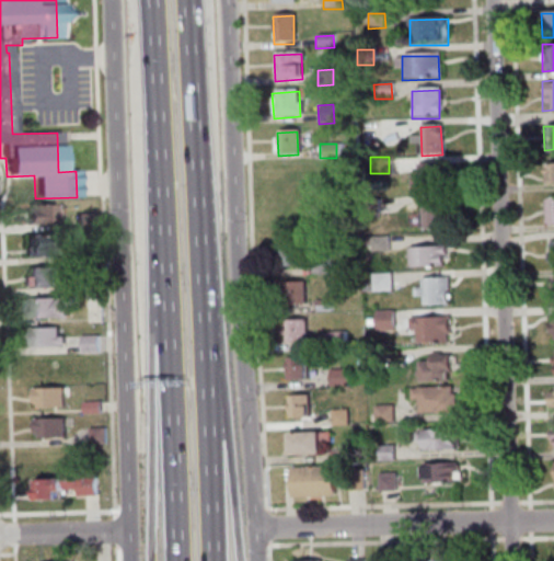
[(544,183),(553,182),(553,161),(544,162),(544,183)]
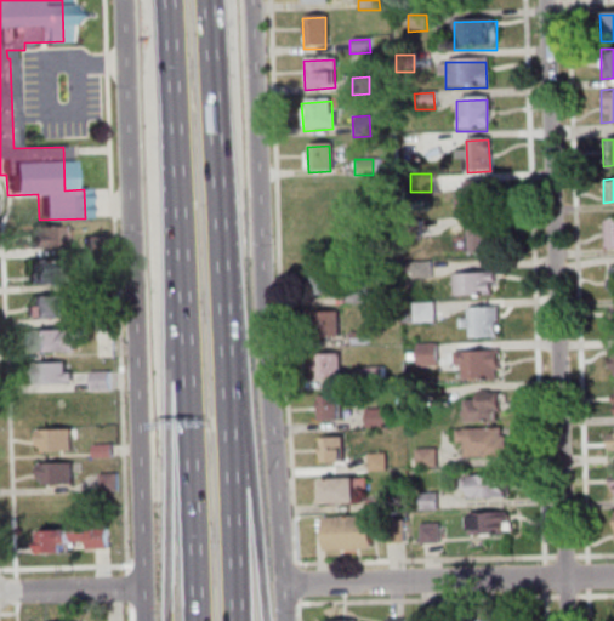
[(459,211),(458,181),(479,180),(479,211),(459,211)]
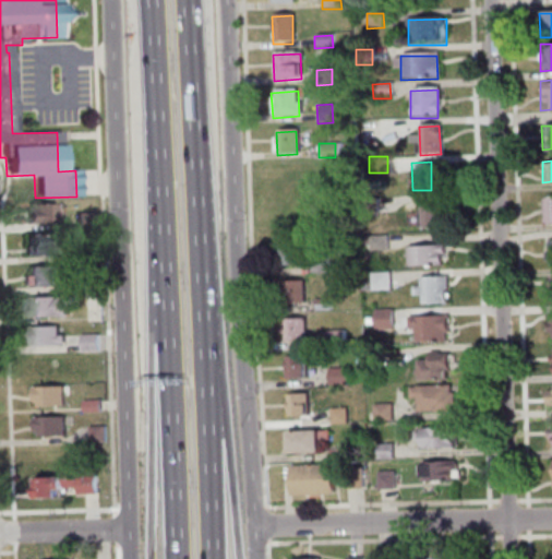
[(551,195),(542,197),(542,223),(551,222),(551,195)]
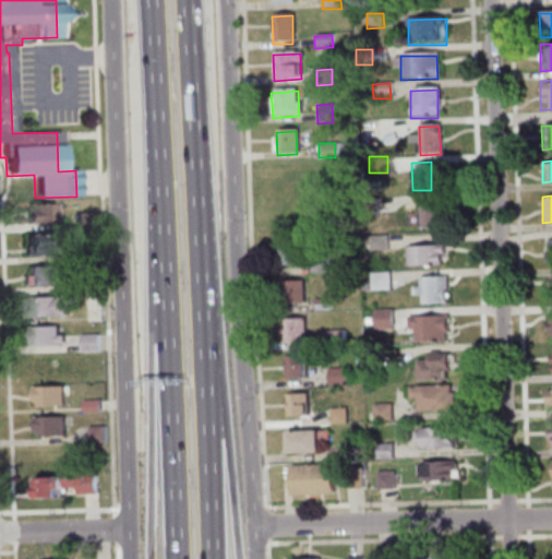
[(441,225),(421,225),(421,198),(442,198),(441,225)]
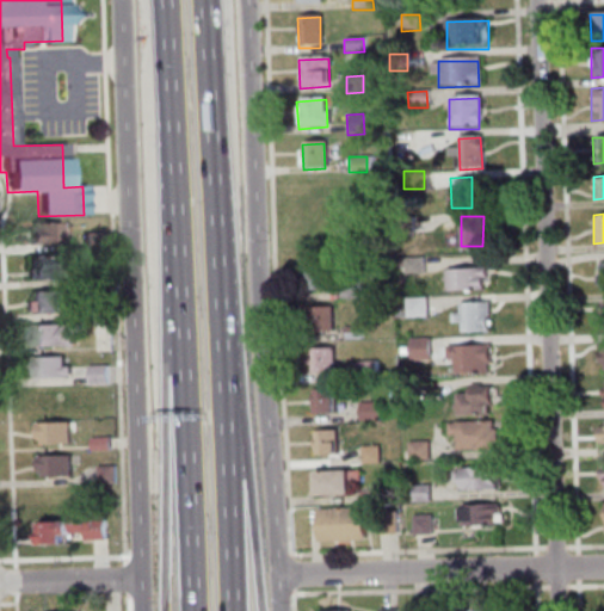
[(396,233),(396,217),(408,217),(408,233),(396,233)]
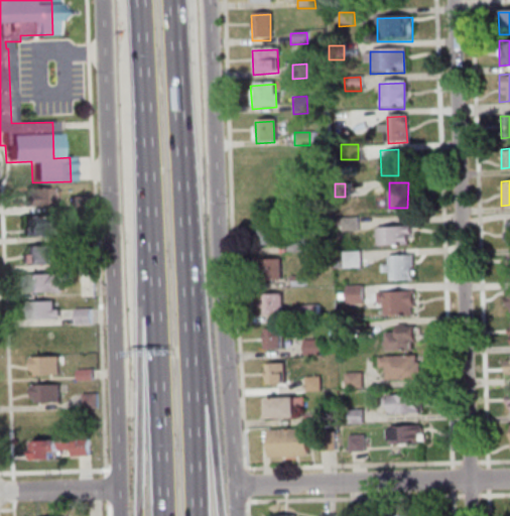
[(52,196),(52,205),(21,206),(20,192),(23,192),(23,187),(47,186),(47,197),(52,196)]
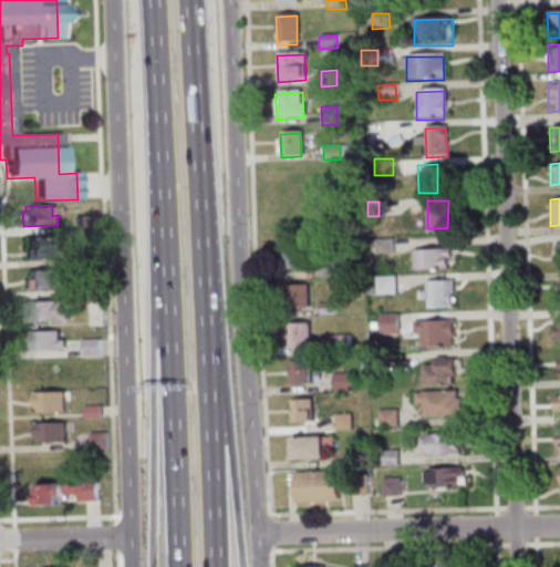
[(374,254),(373,239),(390,239),(391,254),(374,254)]
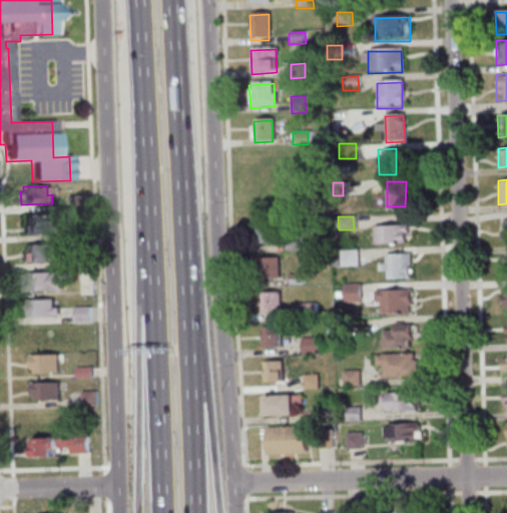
[(20,233),(20,217),(44,217),(45,232),(20,233)]
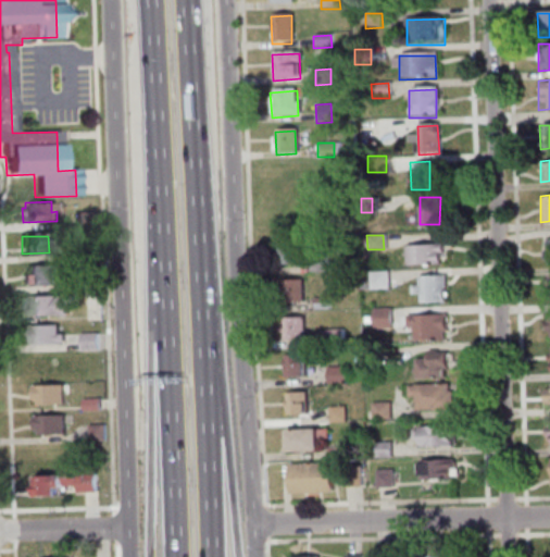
[(278,264),(278,240),(297,239),(298,264),(278,264)]
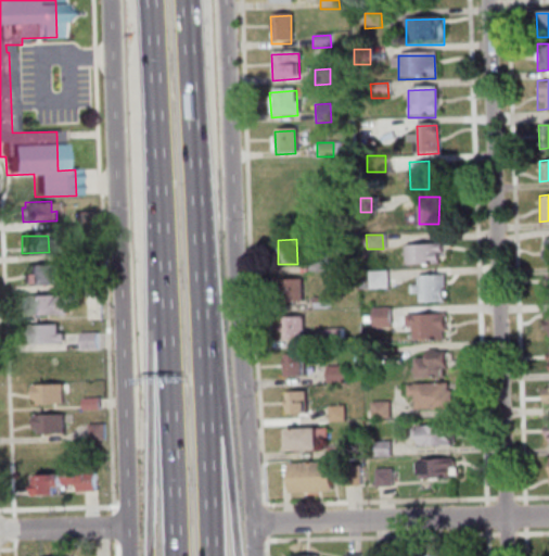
[(404,264),(404,243),(438,242),(438,264),(404,264)]
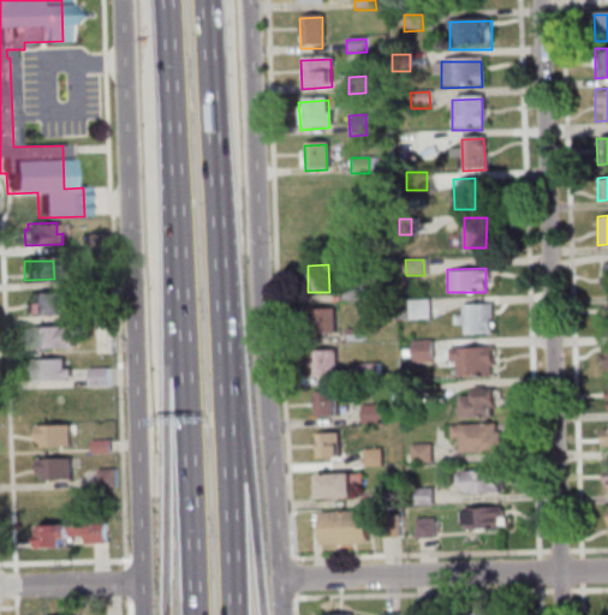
[(358,299),(340,300),(339,282),(357,282),(358,299)]
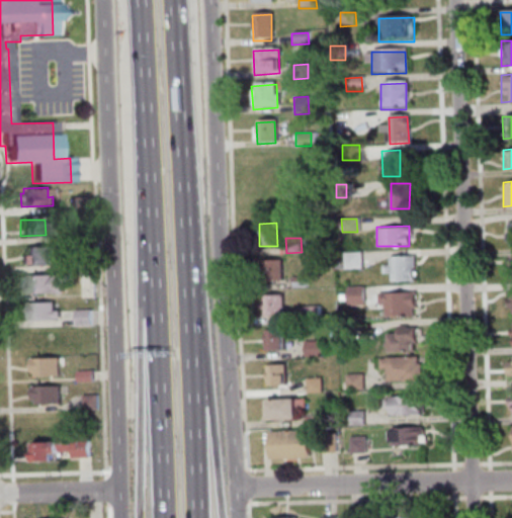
[(51,263),(51,265),(23,265),(23,263),(18,264),(17,256),(23,256),(23,246),(50,246),(50,255),(57,255),(58,263),(51,263)]
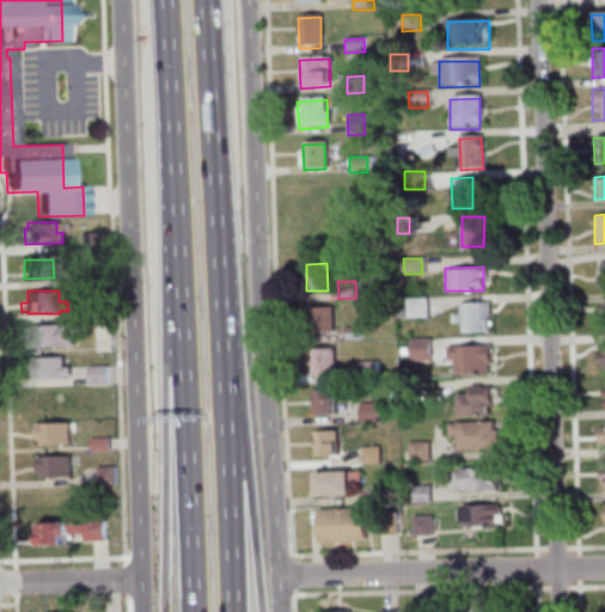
[(404,317),(404,298),(425,298),(425,317),(404,317)]
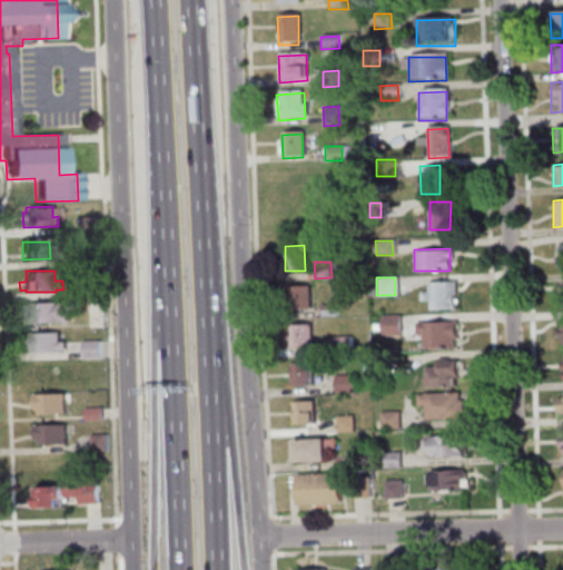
[(78,279),(94,278),(95,292),(78,292),(78,279)]
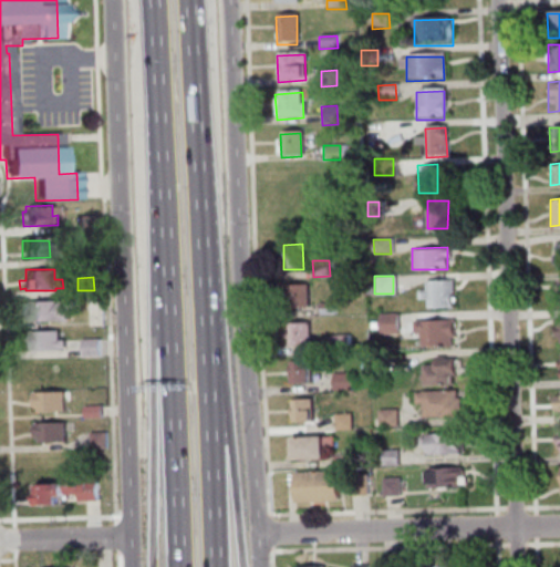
[(423,280),(450,280),(450,308),(423,308),(423,280)]
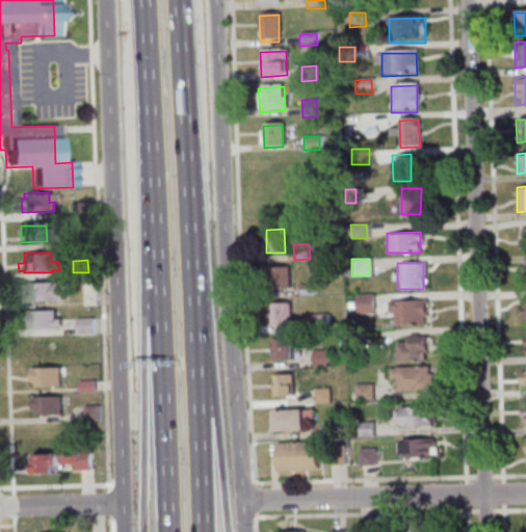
[(268,288),(269,266),(286,266),(286,288),(268,288)]
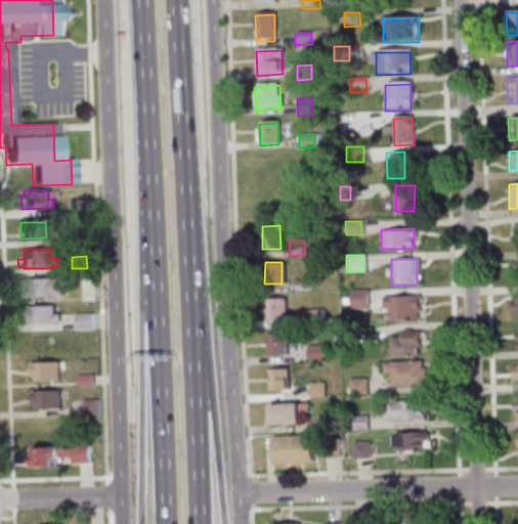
[(25,297),(25,277),(61,277),(61,296),(25,297)]
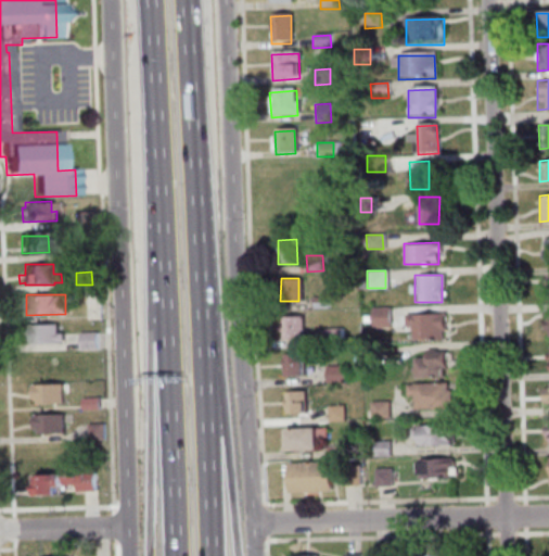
[(309,310),(309,298),(324,298),(324,310),(309,310)]
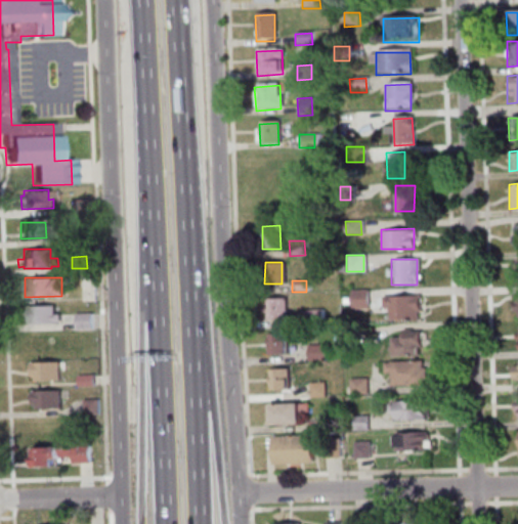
[(77,302),(77,286),(91,286),(91,301),(77,302)]
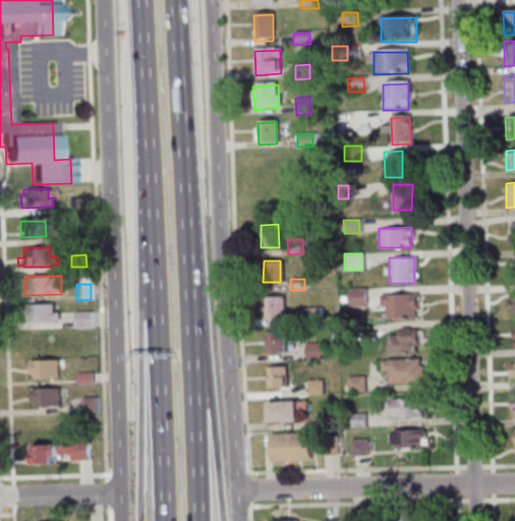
[(347,307),(346,290),(364,289),(364,306),(347,307)]
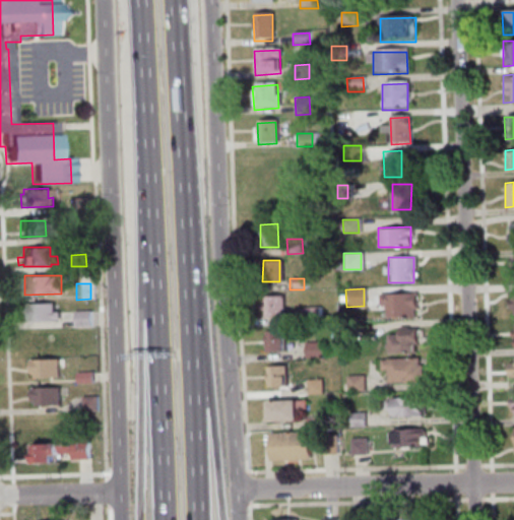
[(264,317),(263,296),(280,295),(280,317),(264,317)]
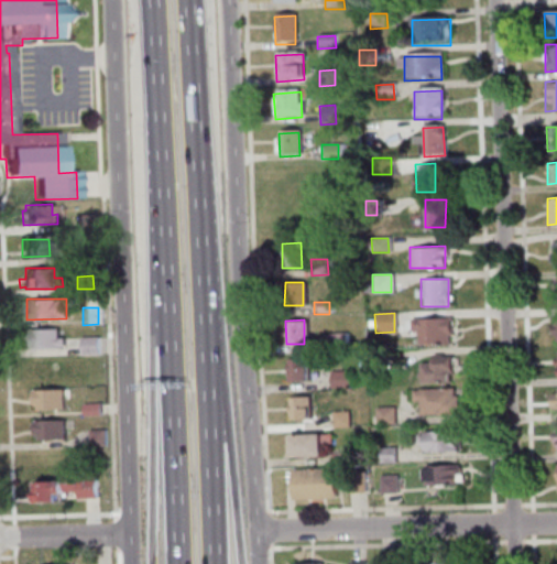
[(415,345),(415,320),(450,320),(450,345),(415,345)]
